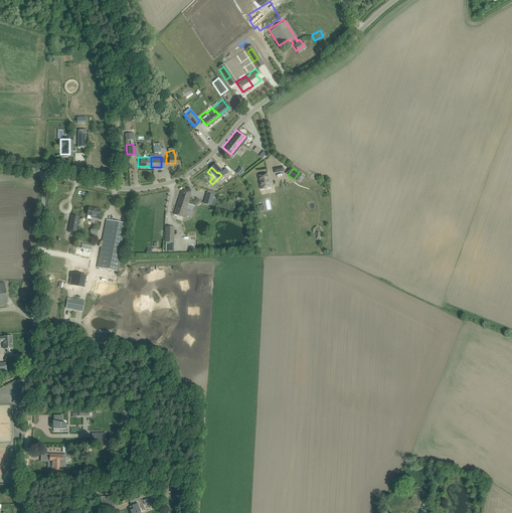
[(265,172),(256,174),(259,188),(268,186),(265,172)]
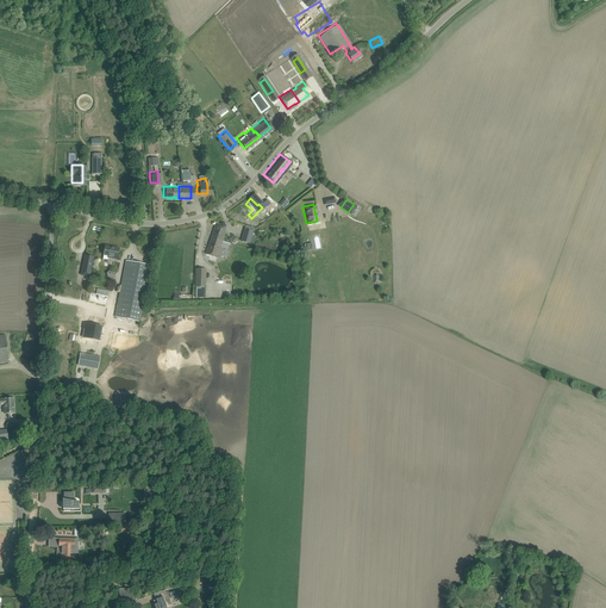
[(219,240),(220,233),(223,227),(212,223),(211,228),(211,229),(210,231),(208,236),(219,240)]
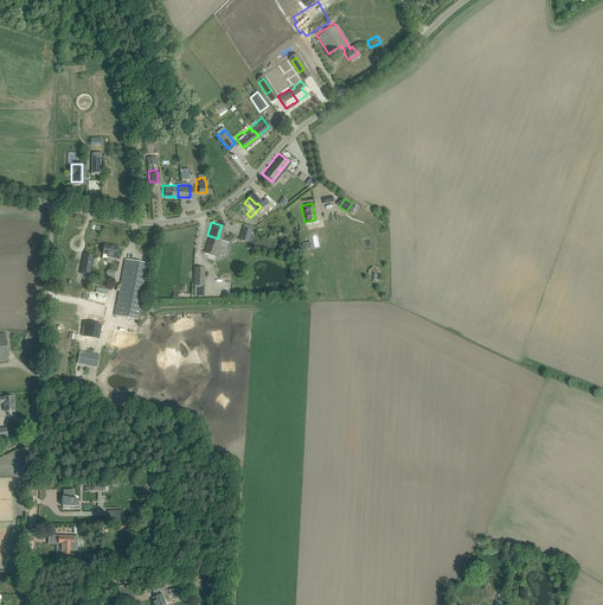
[(239,227),(237,239),(244,240),(248,229),(239,227)]
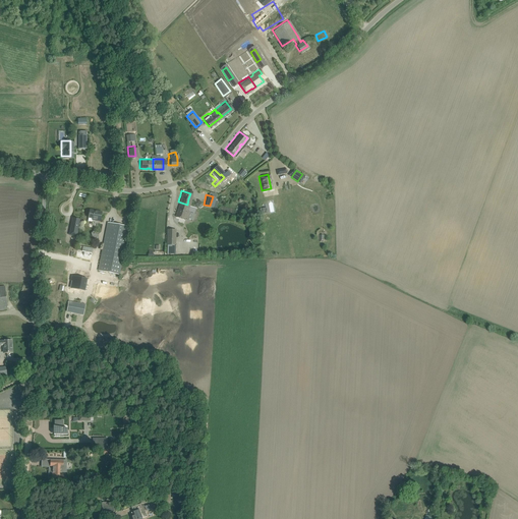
[(185,210),(187,205),(178,202),(173,214),(182,217),(183,217),(185,217),(189,218),(191,212),(187,211),(185,210)]
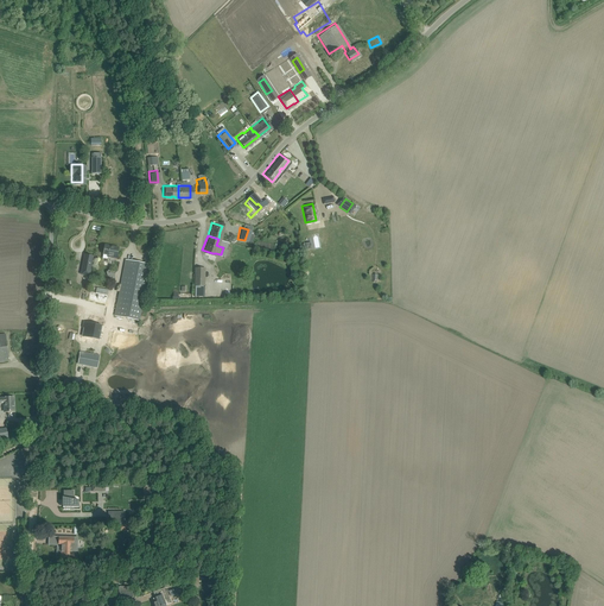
[(113,256),(114,252),(115,246),(101,244),(100,252),(99,257),(103,257),(105,254),(108,256),(113,256)]
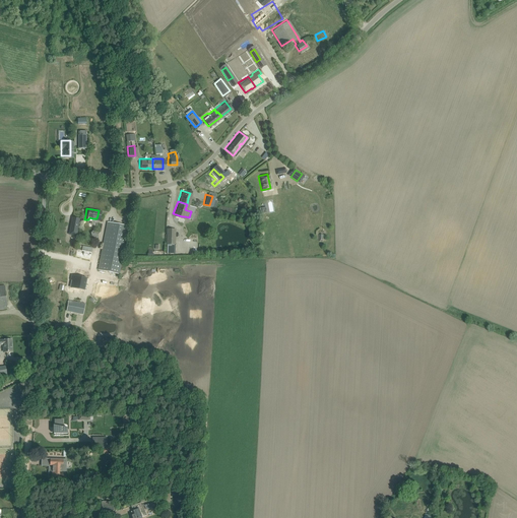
[(74,233),(77,217),(69,216),(68,221),(69,221),(67,232),(74,233)]
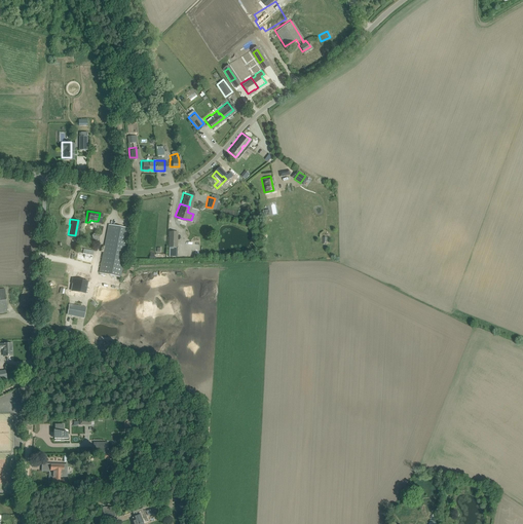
[(117,275),(126,232),(127,227),(106,223),(97,271),(117,275)]
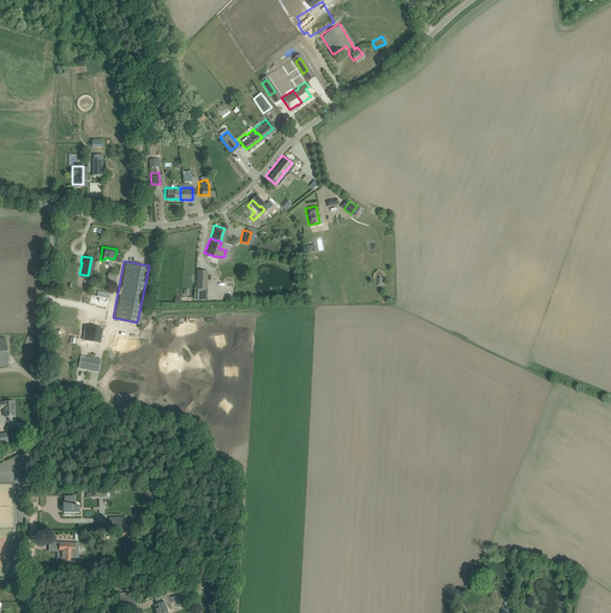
[(204,287),(205,269),(195,268),(193,287),(204,287)]
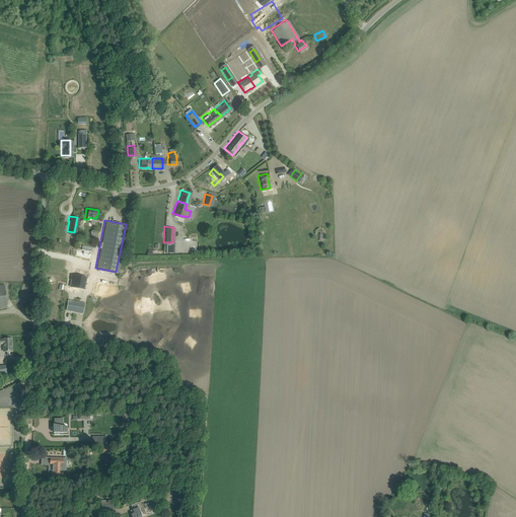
[(90,227),(88,233),(94,236),(96,229),(90,227)]
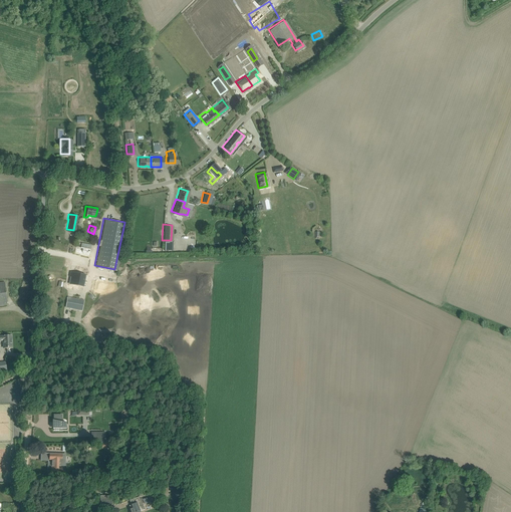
[(74,243),(73,248),(77,248),(76,251),(86,253),(88,243),(78,241),(78,244),(74,243)]
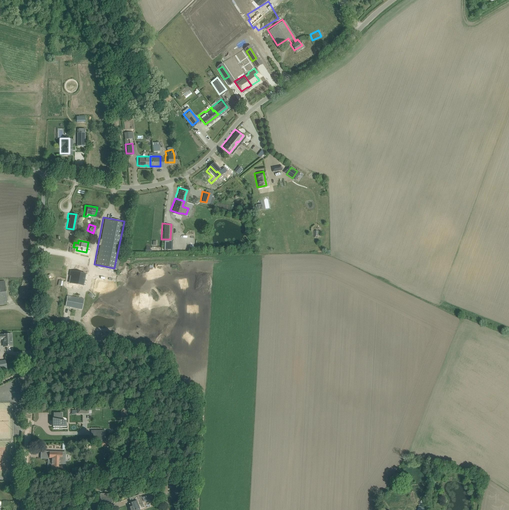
[(67,269),(66,274),(69,274),(68,281),(80,284),(82,272),(67,269)]
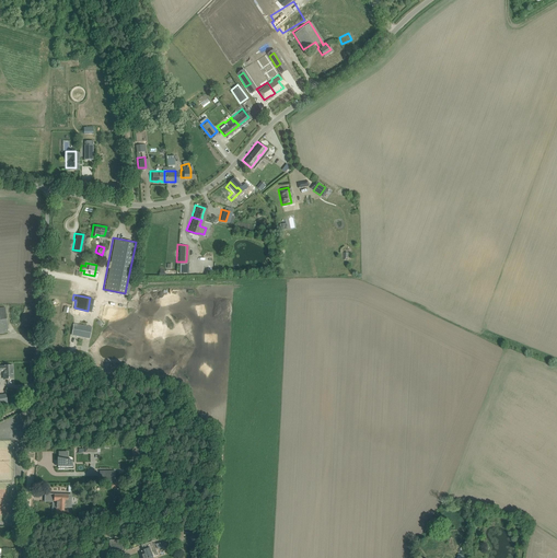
[(70,326),(69,333),(86,336),(89,326),(76,324),(76,326),(70,326)]
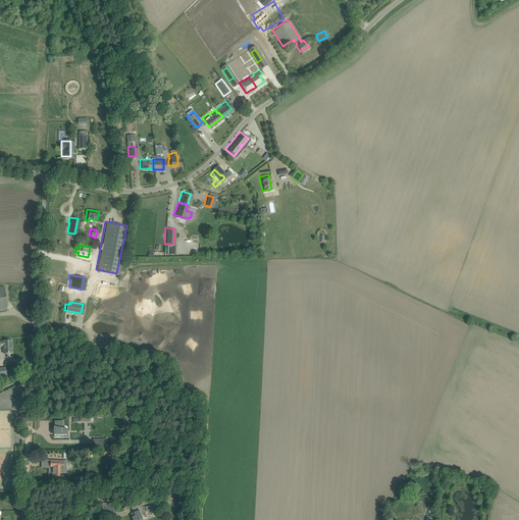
[(0,345),(1,352),(9,352),(8,340),(0,340),(0,345)]
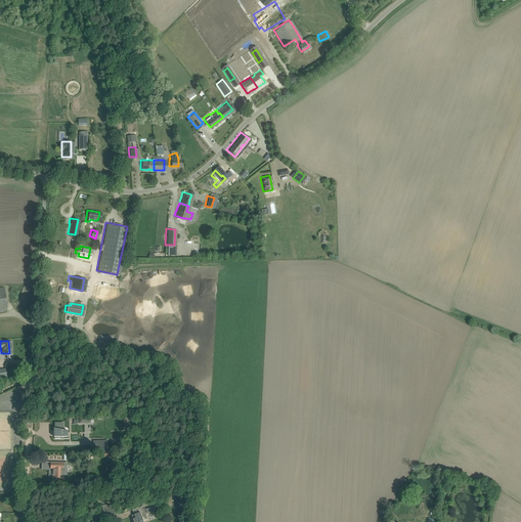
[(52,427),(50,427),(51,435),(52,435),(52,437),(60,437),(60,435),(64,435),(64,429),(60,428),(60,421),(57,421),(51,421),(52,427)]
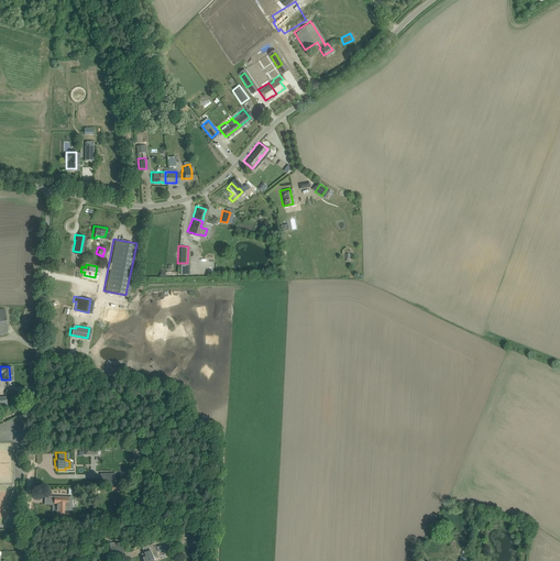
[(108,482),(108,472),(97,472),(97,476),(98,476),(98,479),(97,479),(98,482),(97,482),(97,483),(111,483),(111,482),(108,482)]
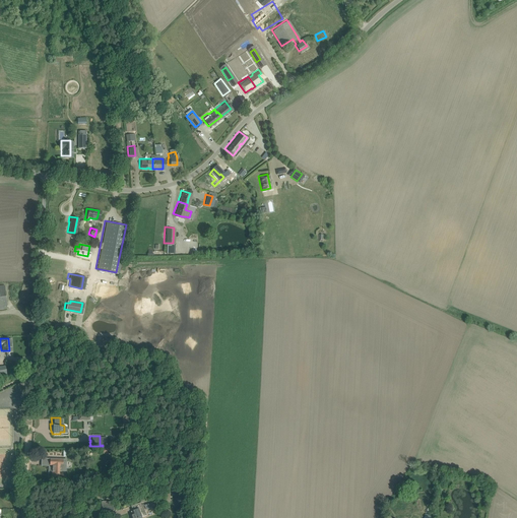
[(63,458),(49,457),(44,457),(43,463),(47,463),(47,467),(50,467),(49,475),(56,475),(56,469),(63,469),(63,458)]
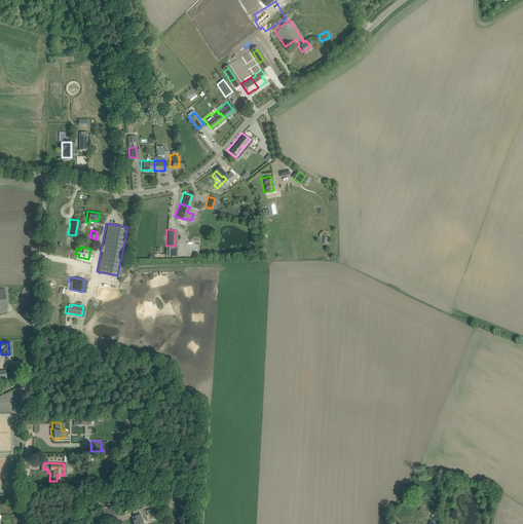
[(100,506),(100,515),(102,515),(109,515),(112,515),(112,507),(100,506)]
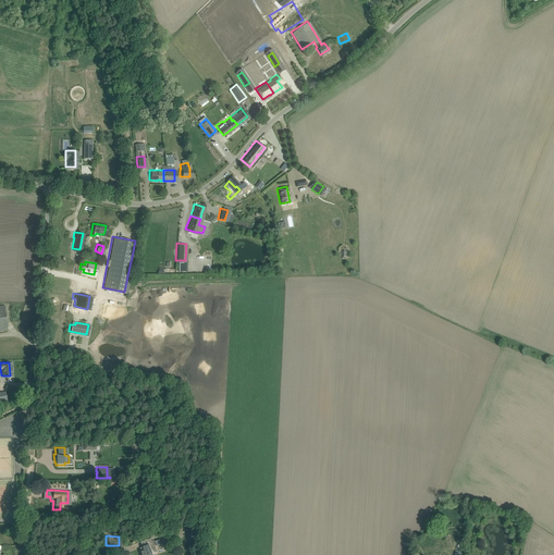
[(149,535),(137,540),(139,545),(140,550),(138,550),(137,551),(138,554),(149,554),(148,552),(151,552),(154,551),(149,535)]
